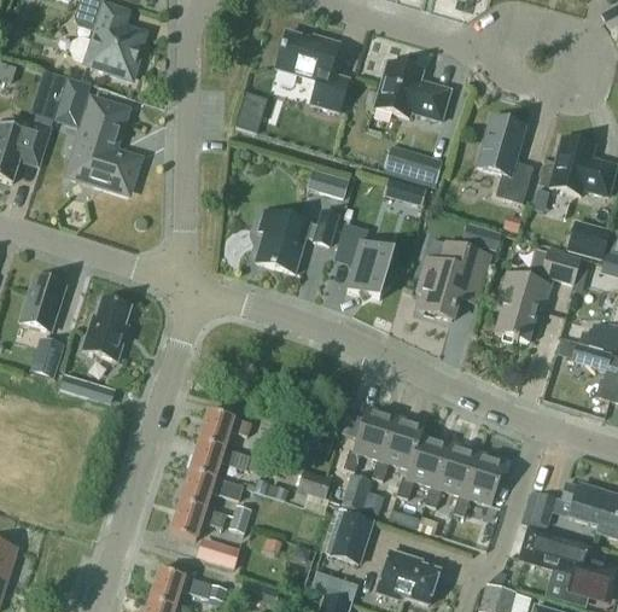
[(73,40),(70,48),(74,56),(86,59),(86,62),(110,70),(110,73),(132,80),(139,57),(135,57),(144,31),(124,25),(129,10),(99,0),(79,0),(75,12),(99,19),(95,30),(93,40),(81,36),(73,40)]
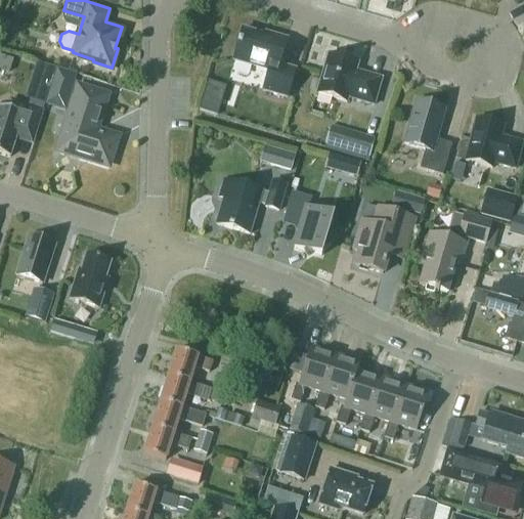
[(243,26),(233,57),(268,68),(263,87),(287,94),(296,66),(279,60),(287,35),(270,31),(270,34),(243,26)]
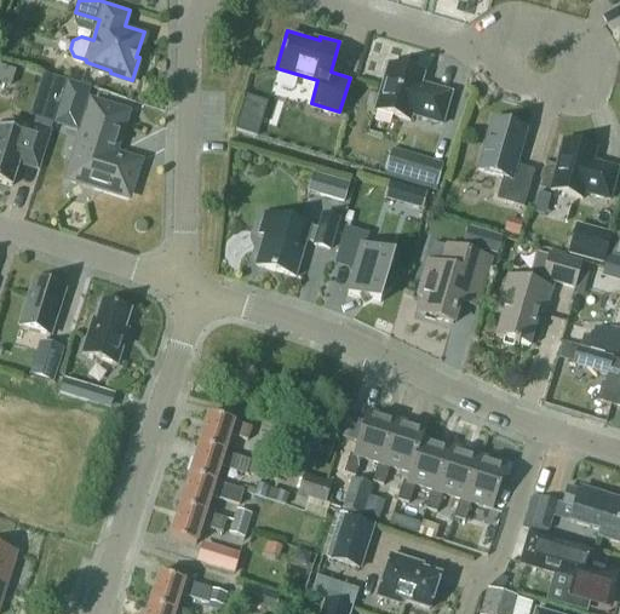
[(420,80),(424,70),(409,66),(407,61),(397,58),(391,61),(389,59),(374,107),(411,116),(412,110),(442,120),(451,89),(420,80)]
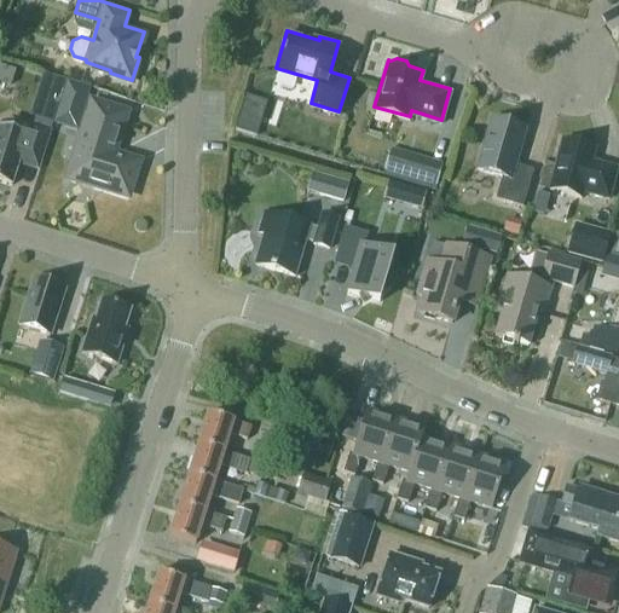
[(65,76),(53,119),(76,126),(90,84),(65,76)]
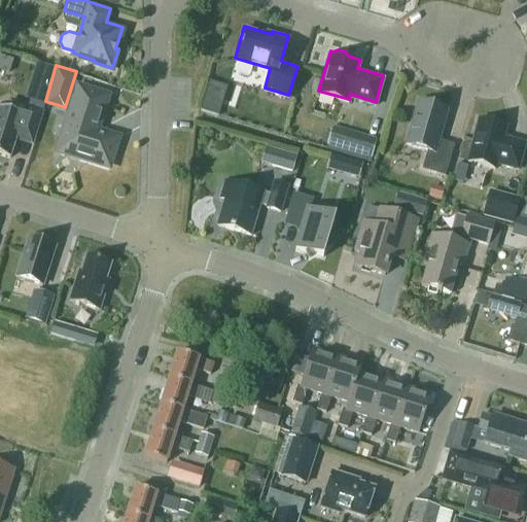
[(96,128),(107,93),(78,83),(59,147),(108,163),(117,135),(96,128)]
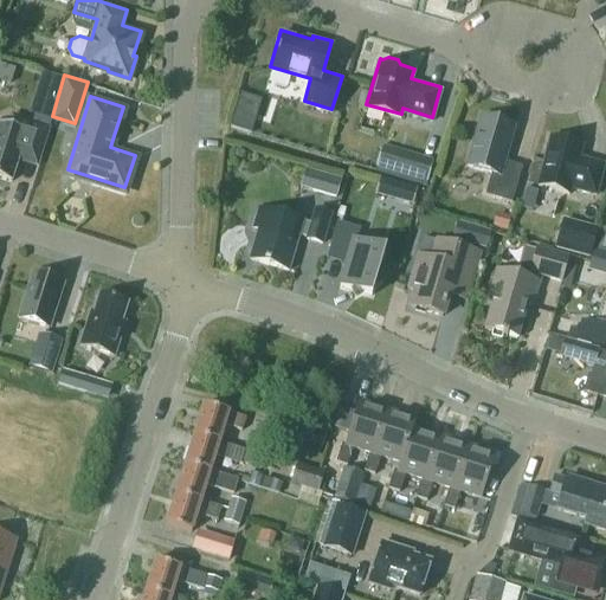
[(8,122),(0,120),(0,174),(11,178),(20,147),(40,153),(50,123),(12,111),(8,122)]
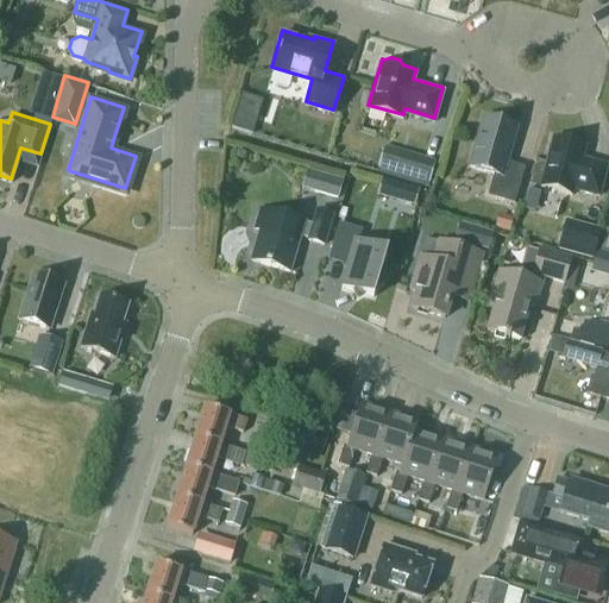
[(507,157),(516,123),(510,121),(512,118),(502,113),(491,112),(490,115),(484,113),(470,163),(494,169),(488,192),(514,200),(525,163),(507,157)]
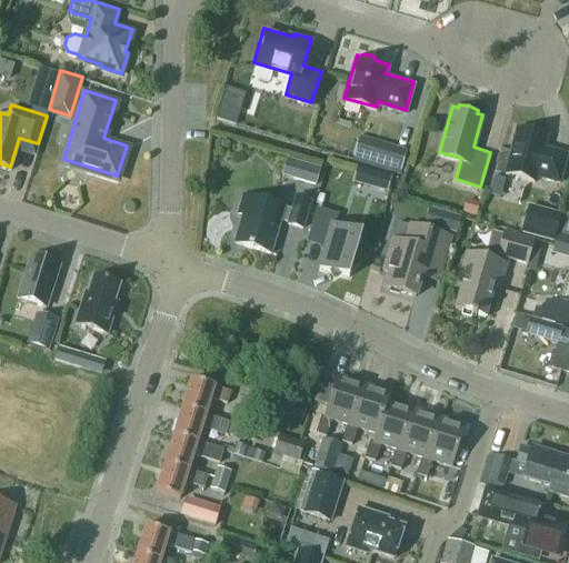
[(219,107),(216,116),(227,119),(229,110),(219,107)]
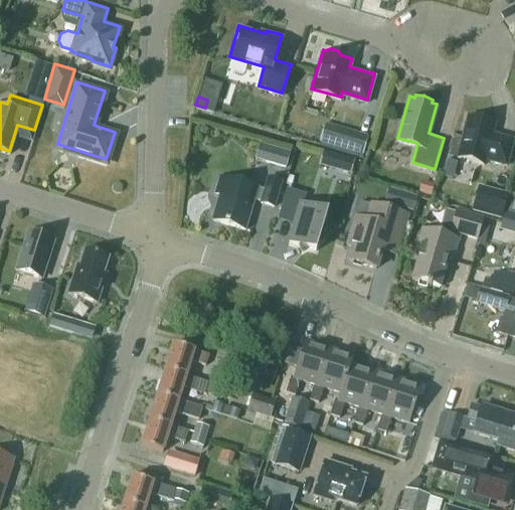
[(468,113),(457,154),(484,161),(485,156),(507,162),(514,136),(493,130),(495,120),(468,113)]
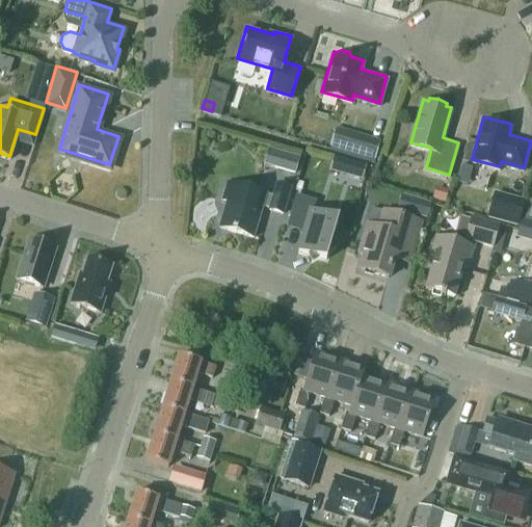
[(330,142),(365,153),(370,134),(336,124),(330,142)]
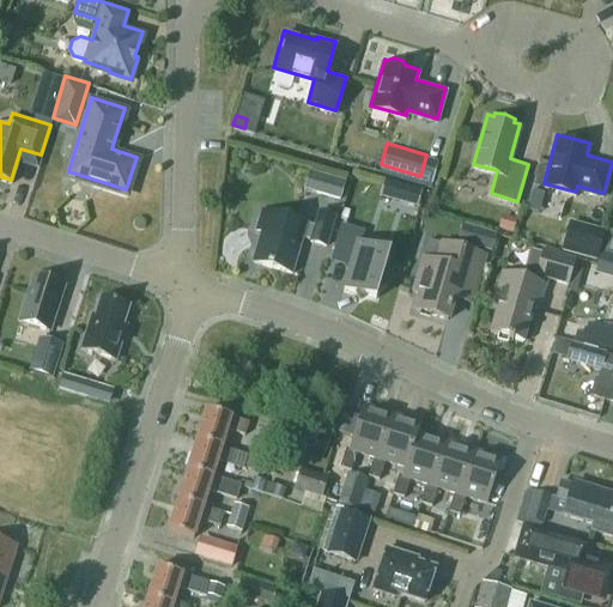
[(308,187),(339,195),(345,177),(314,168),(308,187)]
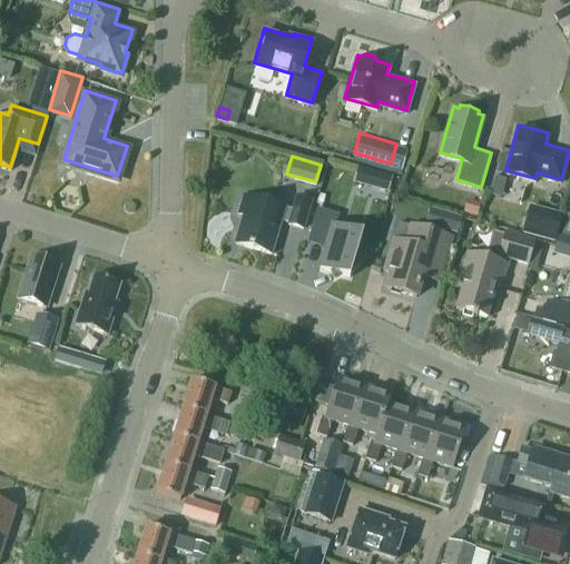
[(363,170),(361,176),(393,187),(395,180),(363,170)]
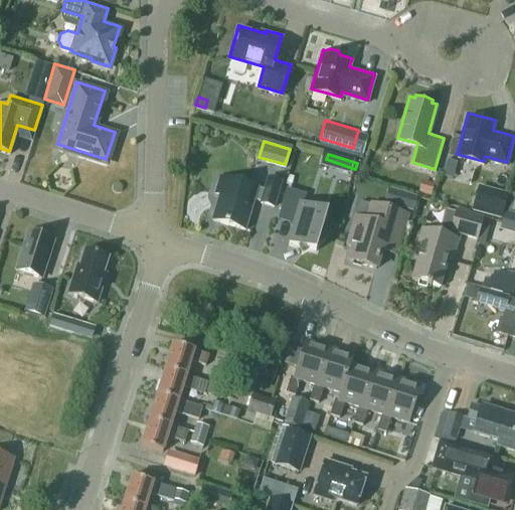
[(212,216),(245,226),(245,225),(254,196),(261,198),(261,199),(275,203),(282,178),(268,174),(265,186),(258,184),(219,173),(214,189),(220,191),(212,216)]
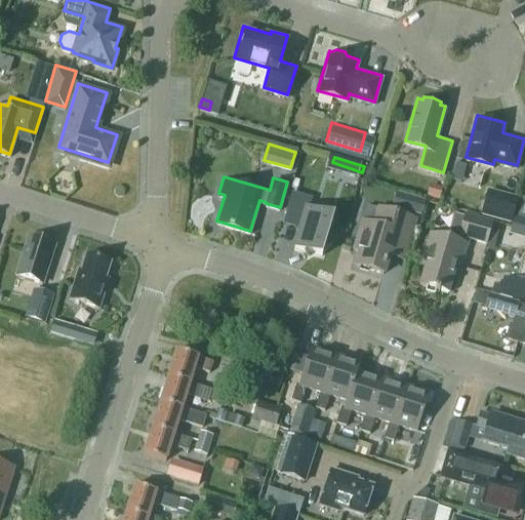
[(488,187),(481,211),(511,218),(517,195),(488,187)]
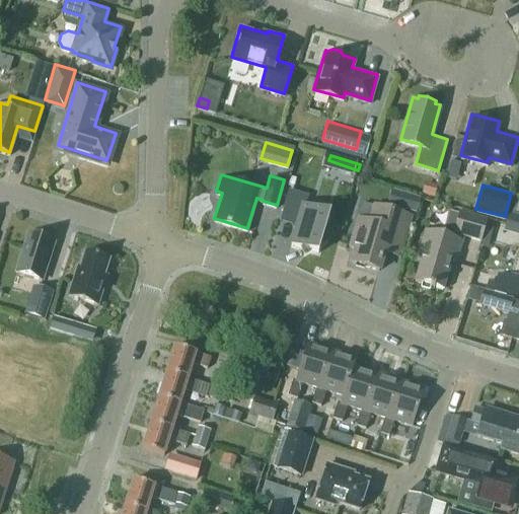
[(310,247),(318,250),(321,241),(326,238),(323,232),(330,210),(304,203),(307,193),(290,189),(282,215),(294,219),(296,224),(291,242),(302,245),(305,250),(310,247)]
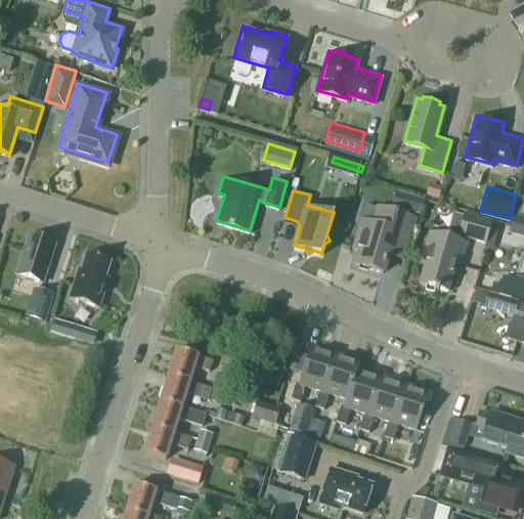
[(404,191),(400,206),(421,212),(425,198),(404,191)]
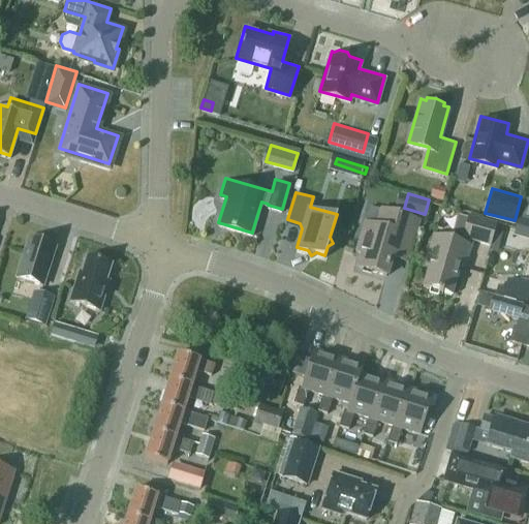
[(407,257),(417,219),(384,209),(379,225),(366,221),(358,249),(363,250),(359,265),(386,273),(393,252),(407,257)]
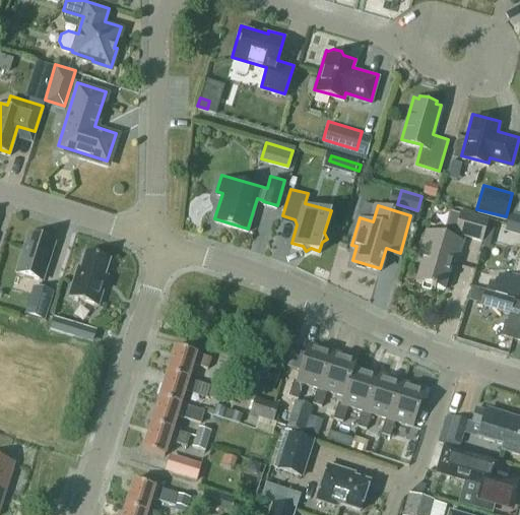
[(456,230),(483,238),(490,217),(463,209),(456,230)]
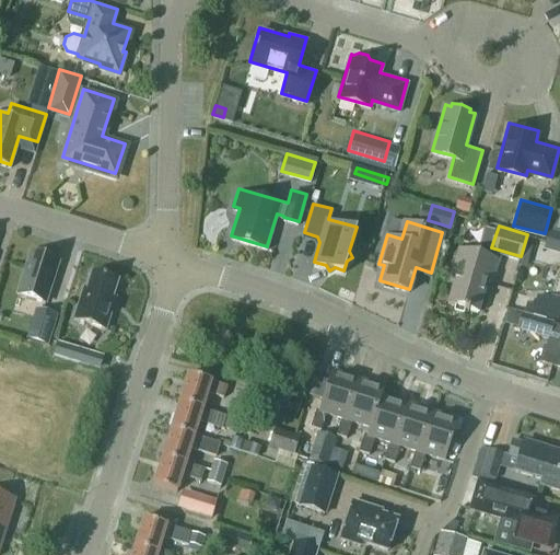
[(451,278),(454,280),(448,300),(480,310),(489,278),(494,279),(501,257),(461,244),(451,278)]
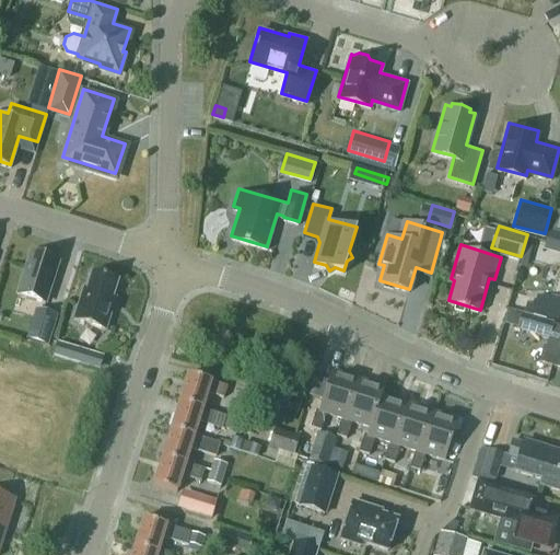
[(18,290),(45,299),(58,258),(31,250),(18,290)]
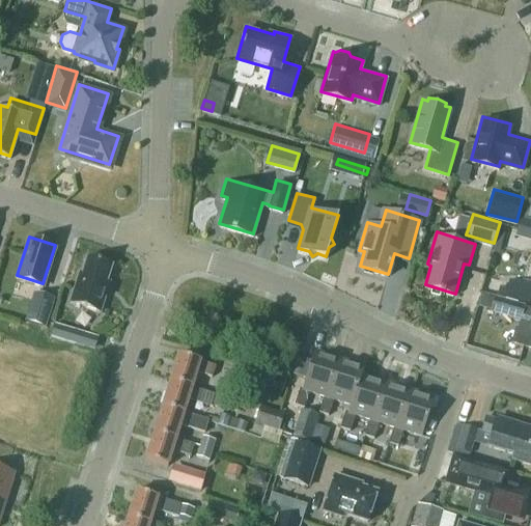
[(87,254),(83,271),(80,270),(71,300),(101,309),(107,289),(104,288),(112,263),(87,254)]
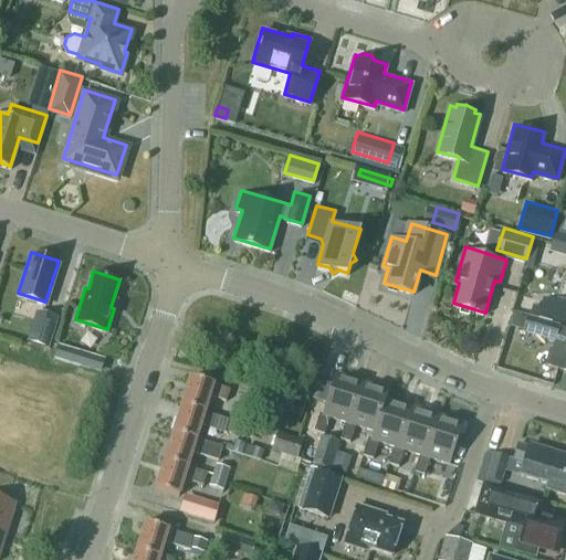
[(565,297),(559,296),(544,296),(542,305),(538,315),(552,319),(553,317),(565,321),(565,318),(565,297)]
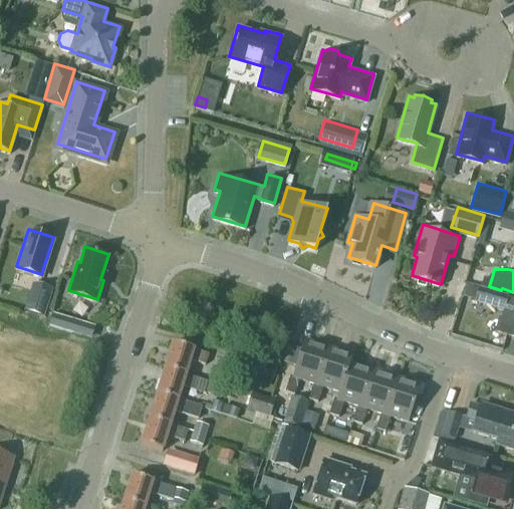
[(24,306),(43,313),(52,285),(32,279),(24,306)]
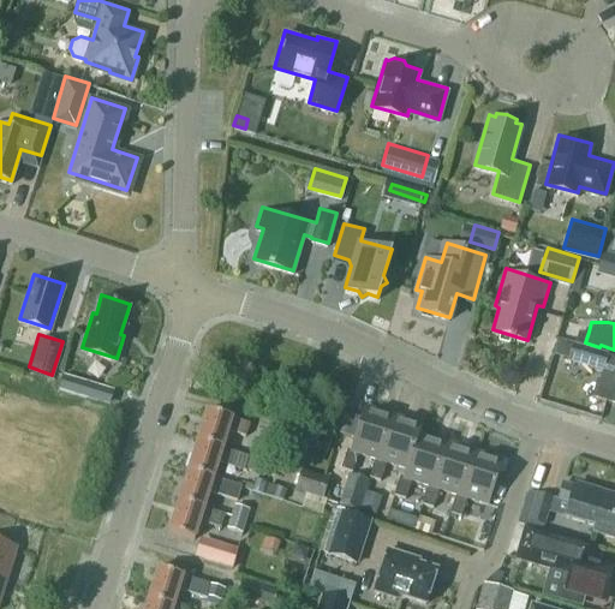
[(586,344),(581,358),(590,360),(593,346),(586,344)]
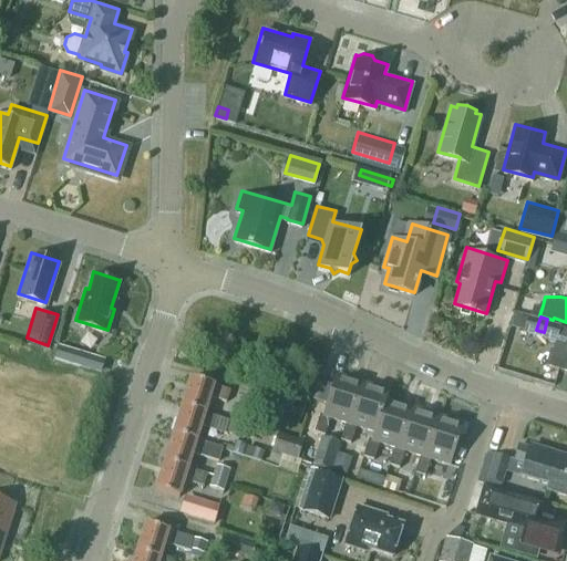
[(547,319),(544,332),(558,335),(557,339),(555,346),(550,345),(546,361),(566,367),(566,325),(562,324),(562,322),(547,319)]
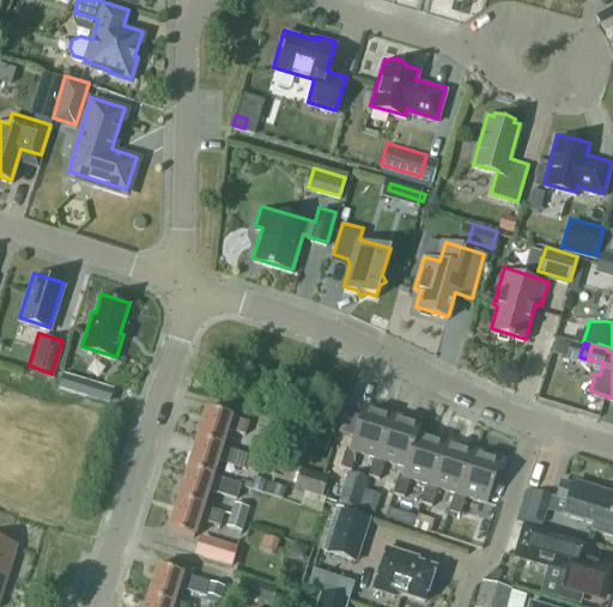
[(62,369),(58,386),(85,394),(90,377),(62,369)]
